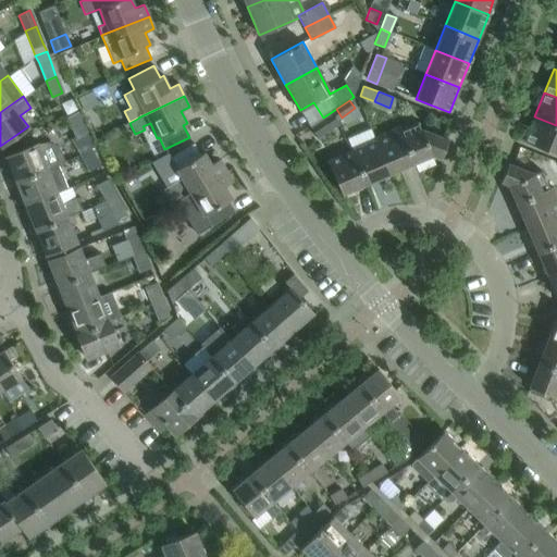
[(339,124),(337,120),(342,118),(336,109),(323,118),(309,126),(317,138),(339,124)]
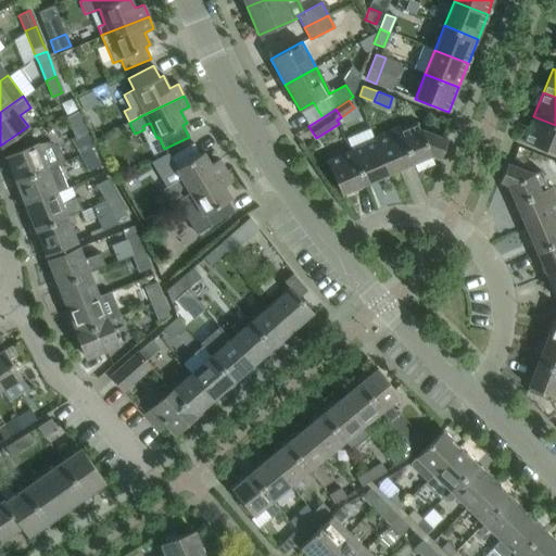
[(555,154),(555,125),(533,116),(523,141),(555,154)]
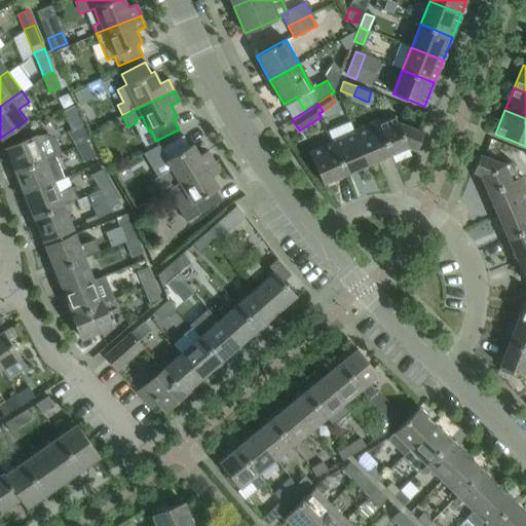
[(395,115),(378,122),(376,119),(352,129),(354,133),(369,163),(409,146),(416,149),(423,132),(398,122),(395,115)]
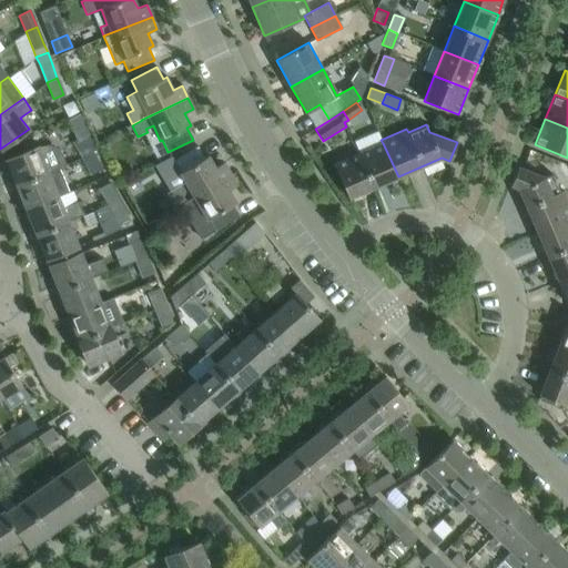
[(72,141),(81,158),(92,152),(83,135),(72,141)]
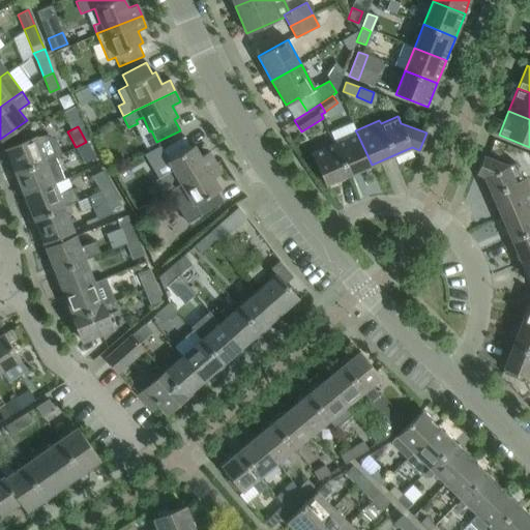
[(357,134),(334,143),(349,175),(372,165),(357,134)]
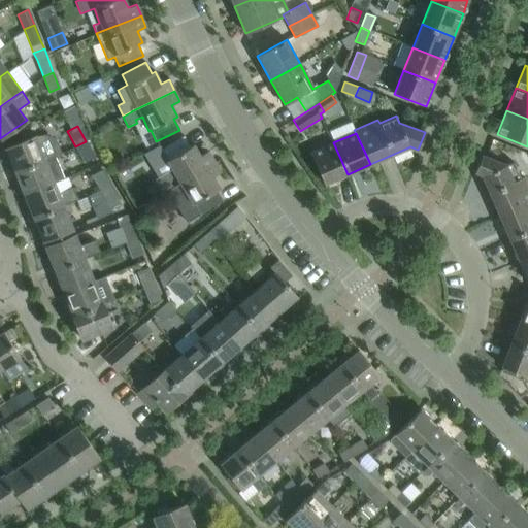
[(12,172),(44,160),(55,156),(62,153),(61,152),(60,152),(57,144),(54,138),(45,135),(39,136),(38,135),(35,136),(5,149),(10,163),(8,163),(12,172)]
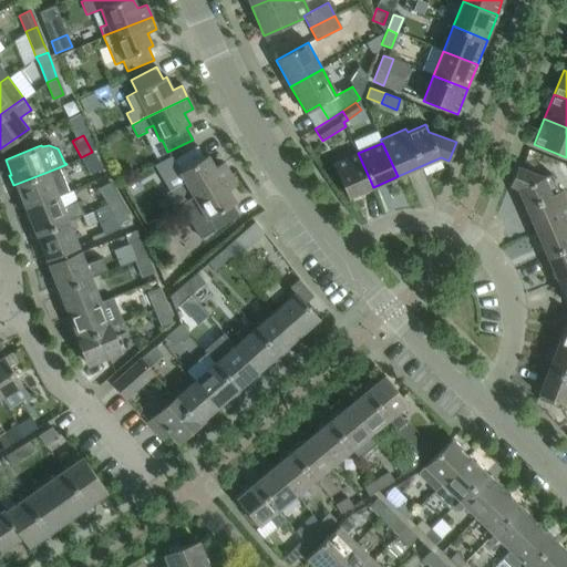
[(178,173),(184,183),(167,193),(176,207),(185,202),(230,174),(223,162),(215,167),(207,155),(204,157),(197,146),(173,161),(179,172),(178,173)]
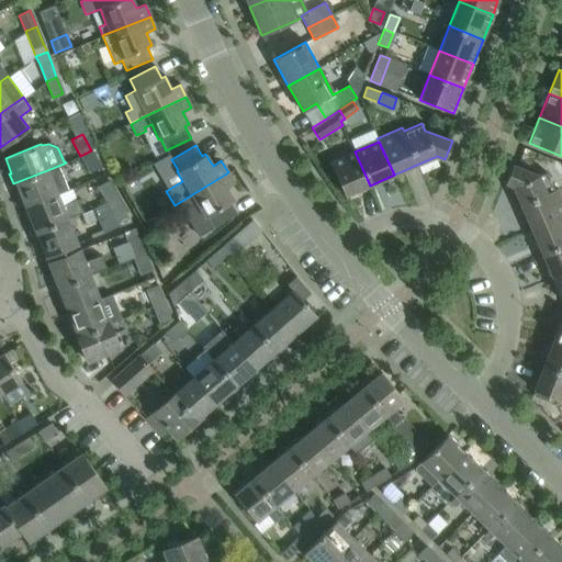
[(100,166),(91,150),(80,156),(89,171),(100,166)]
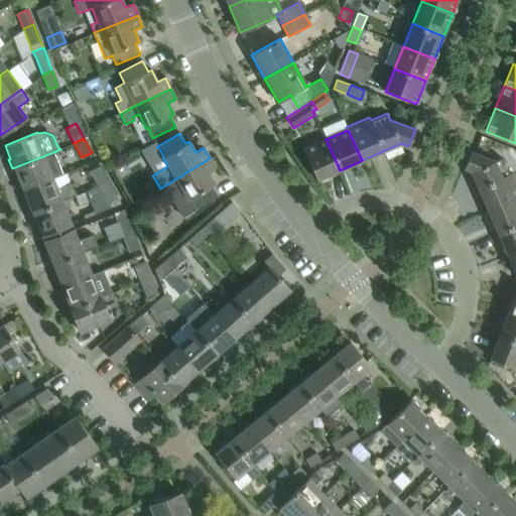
[(340,170),(326,139),(303,149),(316,180),(340,170)]
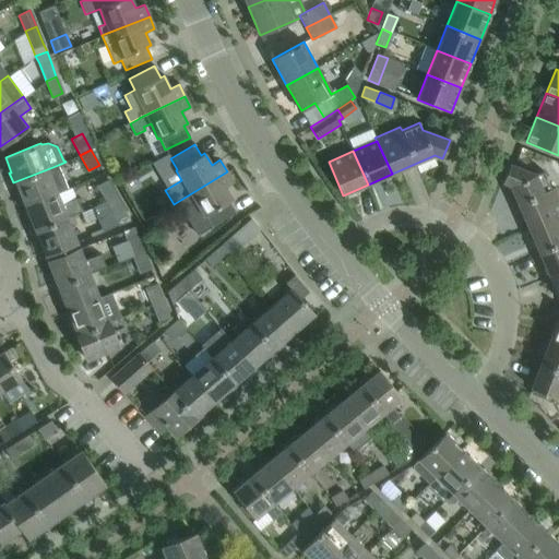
[(558,214),(558,203),(552,188),(549,189),(542,171),(535,174),(509,164),(501,182),(509,186),(527,228),(558,214)]
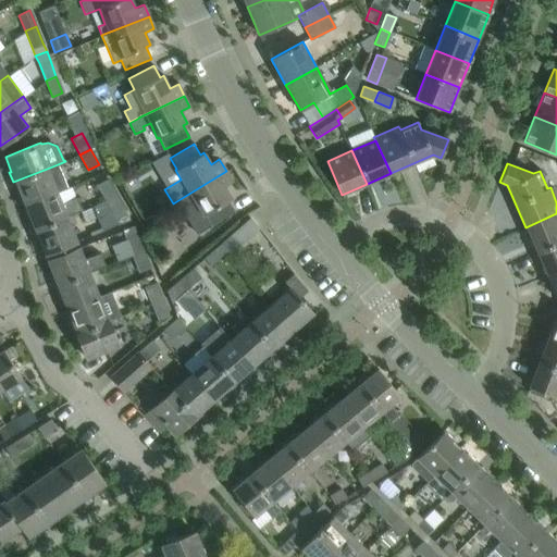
[(58,164),(47,169),(13,182),(16,192),(20,192),(25,206),(57,193),(67,188),(58,164)]
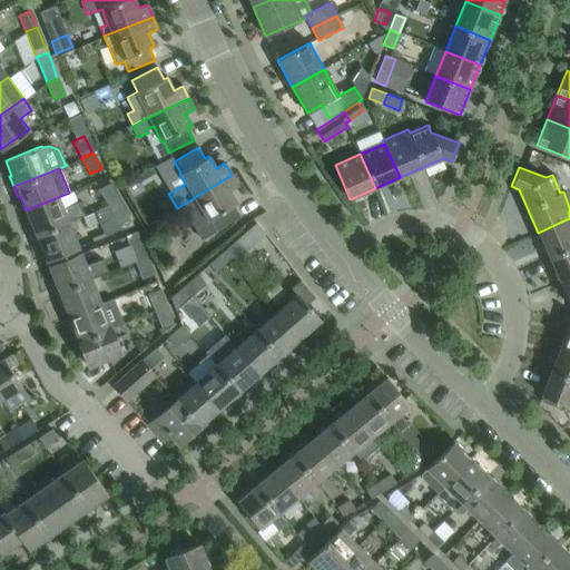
[(238,186),(232,175),(186,203),(199,226),(209,220),(216,231),(239,217),(233,205),(237,203),(229,190),(238,186)]
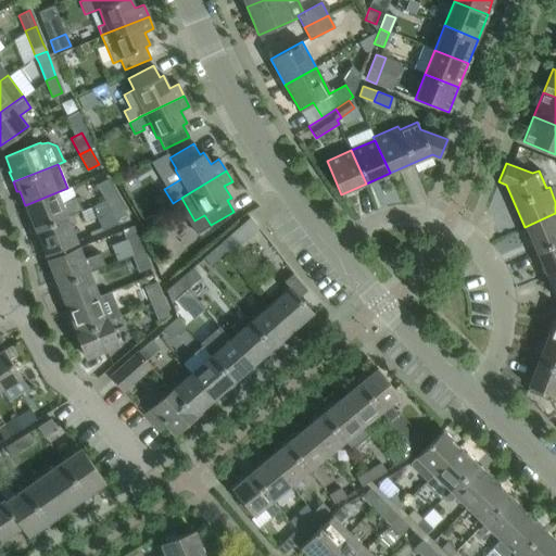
[(97,185),(105,200),(115,194),(106,179),(97,185)]
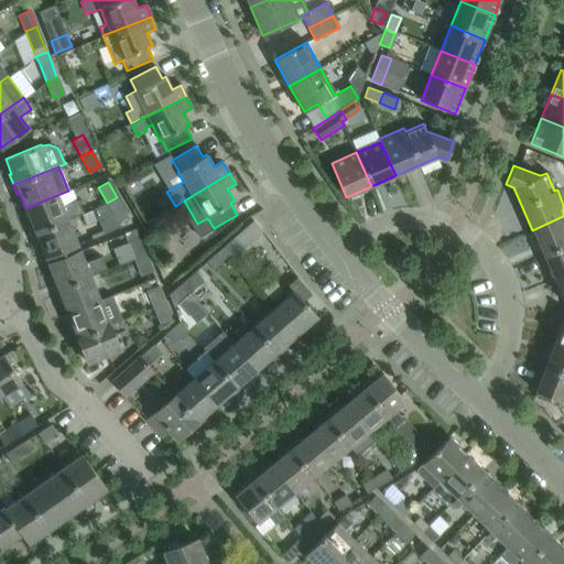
[(62,207),(57,195),(25,208),(31,223),(29,224),(33,234),(67,220),(83,214),(77,201),(62,207)]
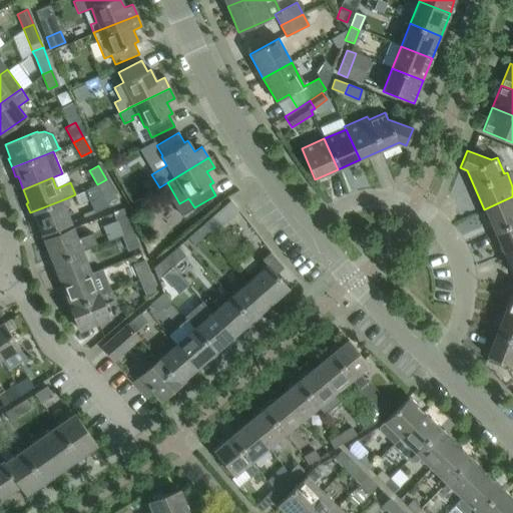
[(119,203),(106,179),(97,184),(110,208),(119,203)]
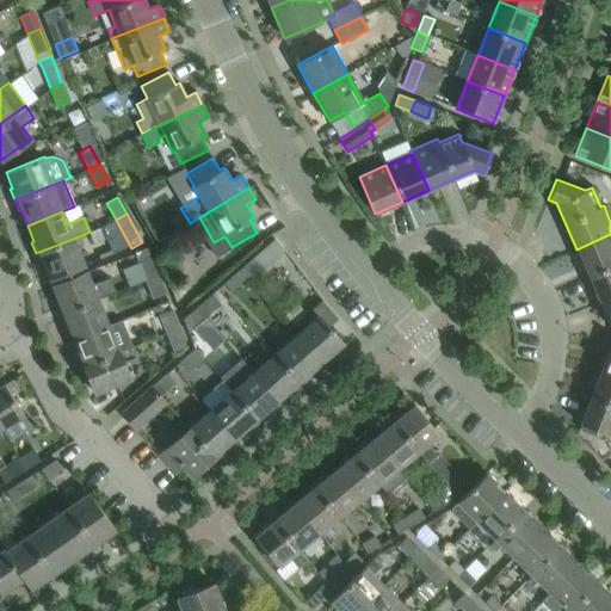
[(165,236),(159,226),(147,233),(154,244),(165,236)]
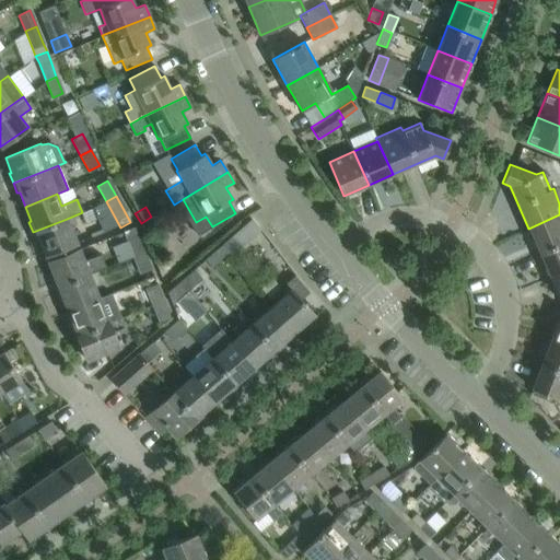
[(539,253),(559,243),(559,214),(528,229),(539,253)]
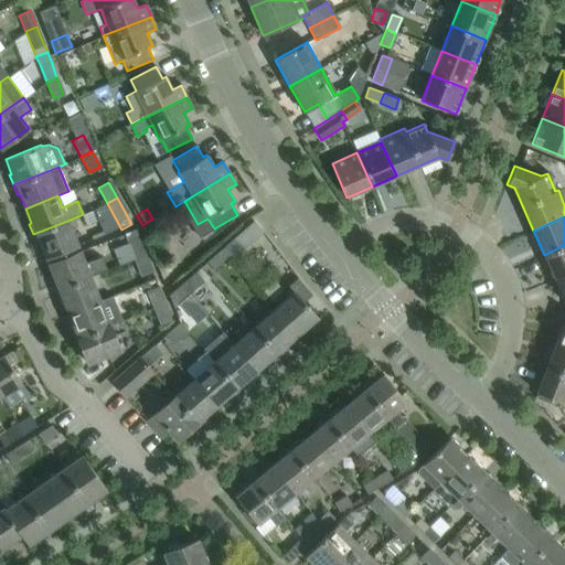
[(77,245),(67,221),(33,234),(36,244),(40,243),(45,258),(77,245)]
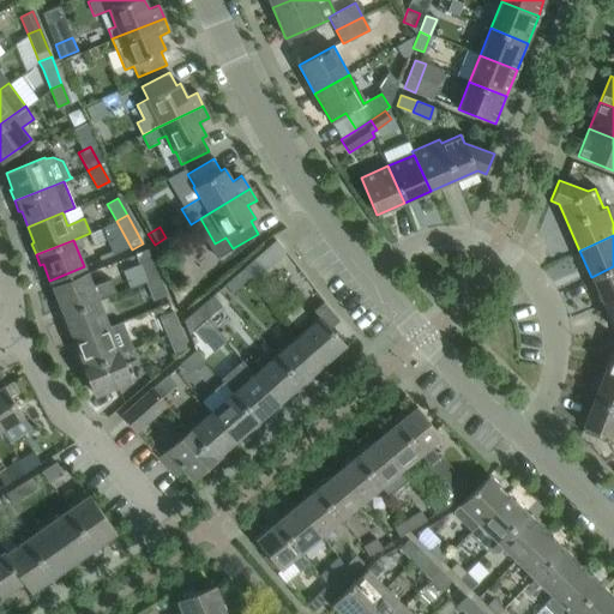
[(275,240),(240,271),(248,282),(263,269),(265,270),(286,252),(275,240)]
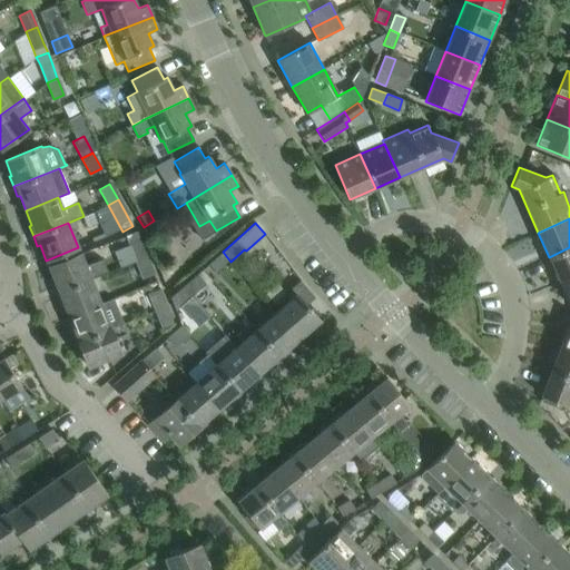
[(128,244),(135,261),(146,256),(139,239),(128,244)]
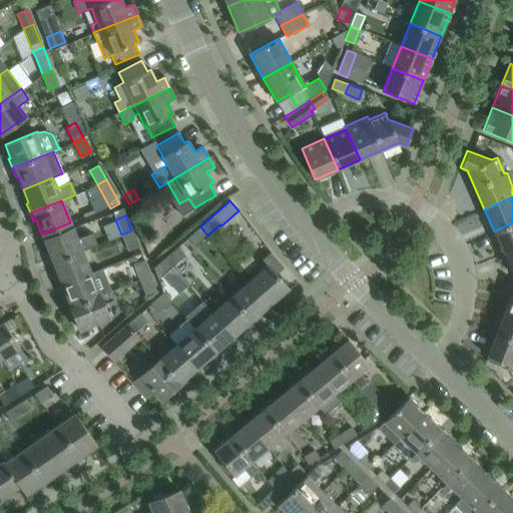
[(504,253),(512,248),(512,222),(494,231),(504,253)]
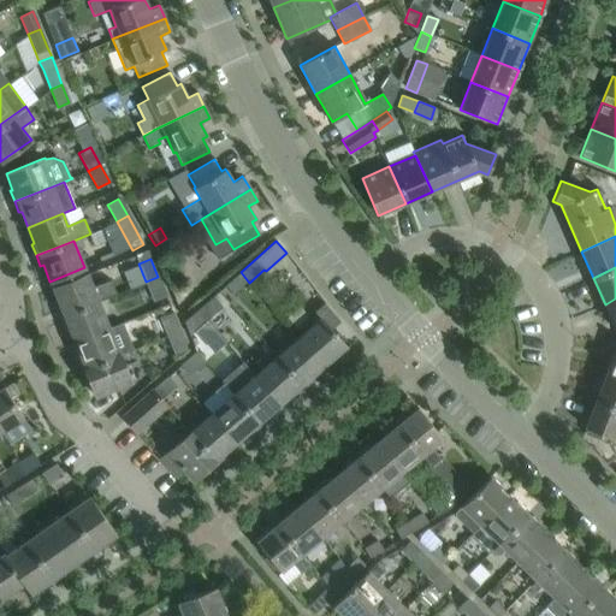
[(235,295),(249,283),(241,272),(226,285),(235,295)]
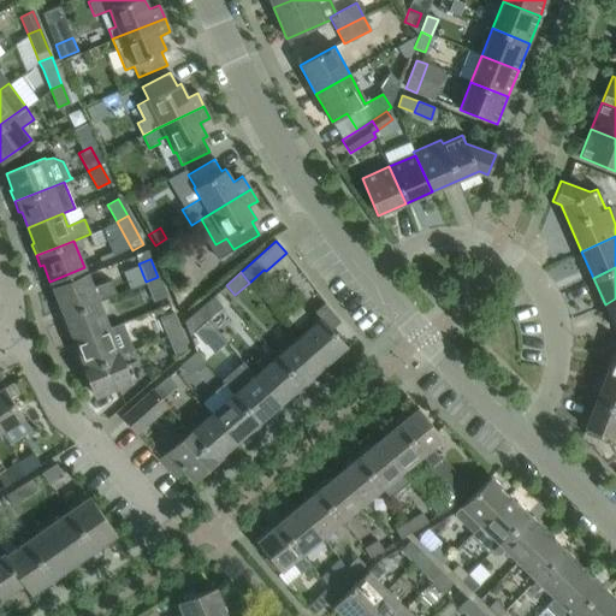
[(55,306),(60,318),(99,302),(119,294),(114,280),(93,288),(87,274),(52,288),(59,304),(55,306)]
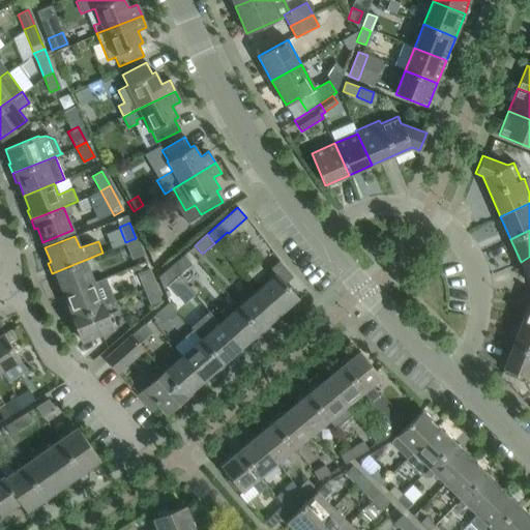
[(143,254),(136,238),(125,242),(133,259),(143,254)]
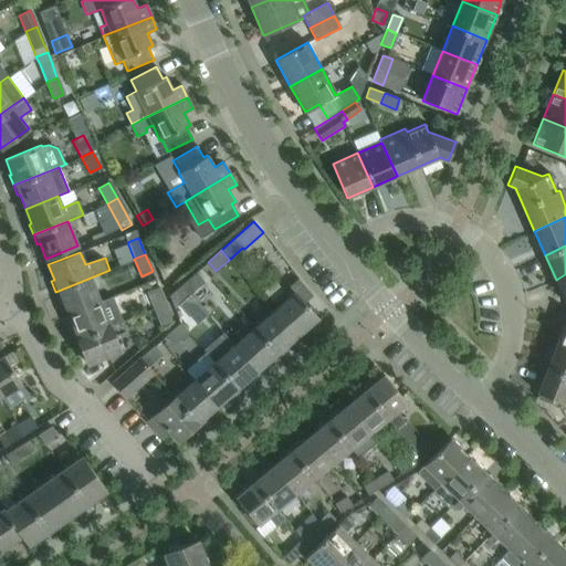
[(163,270),(171,281),(186,269),(177,259),(163,270)]
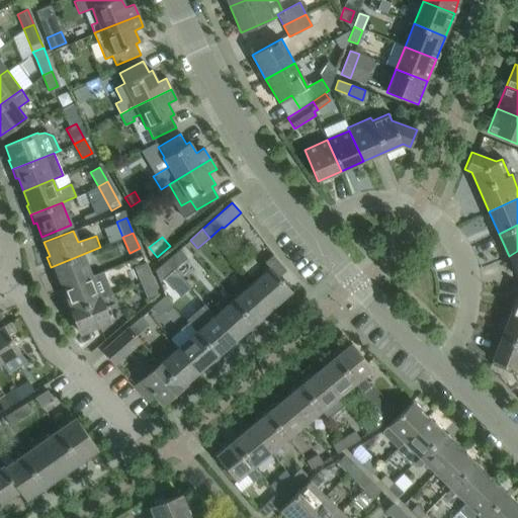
[(179,250),(166,262),(173,270),(186,259),(179,250)]
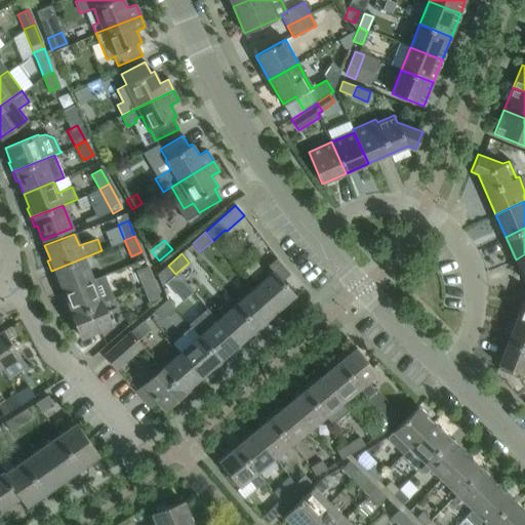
[(524,254),(516,259),(524,281),(524,254)]
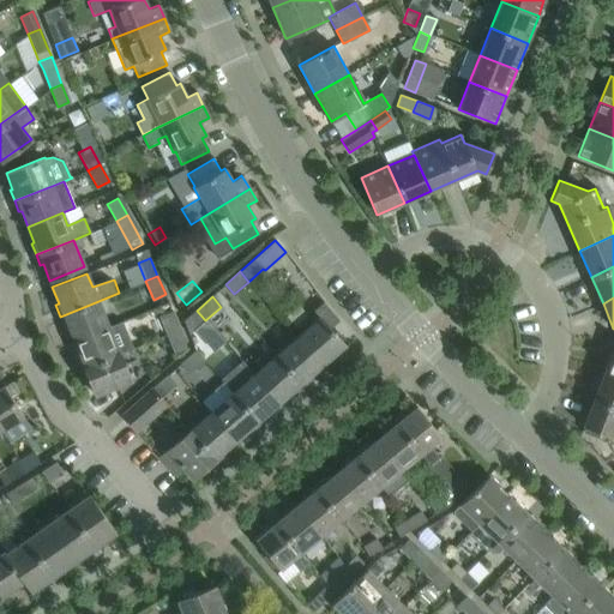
[(109,327),(98,301),(60,317),(65,326),(67,325),(74,342),(109,327)]
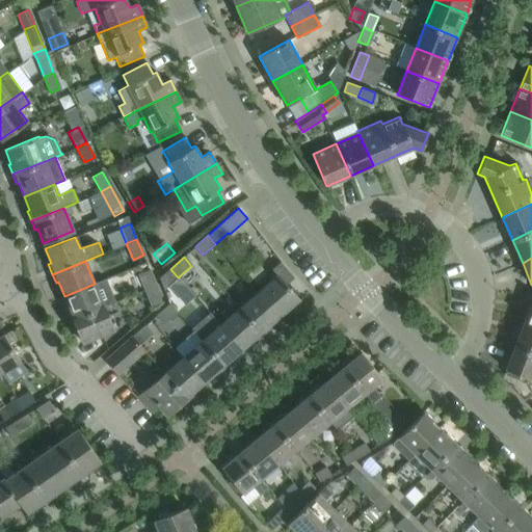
[(275,275),(258,292),(278,316),(298,299),(286,285),(293,277),(280,262),(270,270),(275,275)]
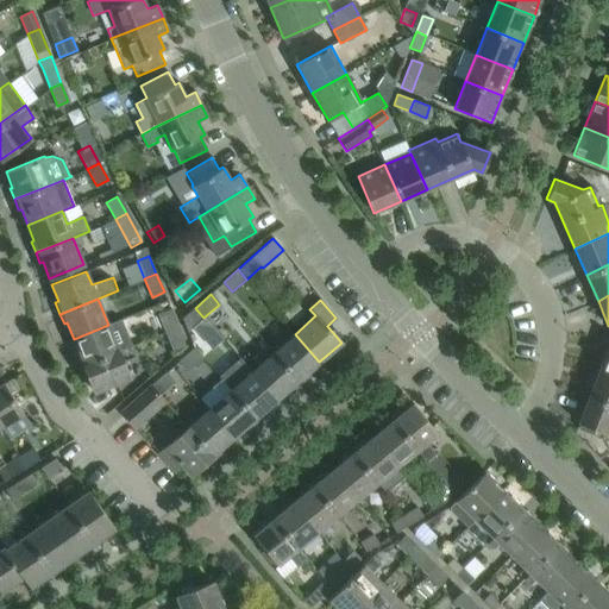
[(158,313),(165,332),(177,327),(170,308),(158,313)]
